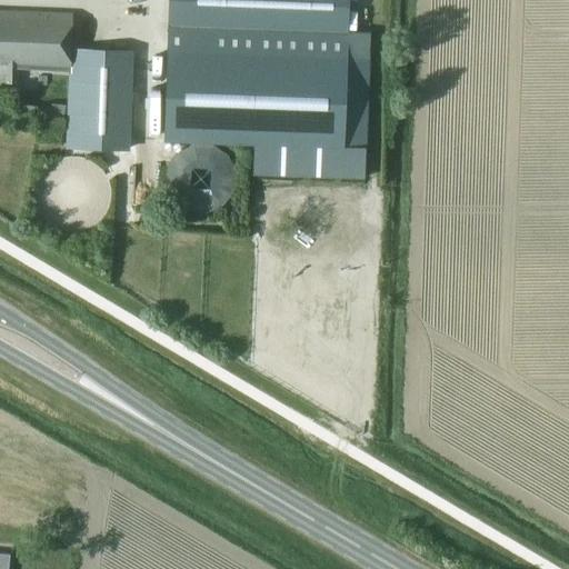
[(170,0),(168,88),(166,141),(255,145),(346,148),(346,146),(349,33),(350,0),(170,0)]
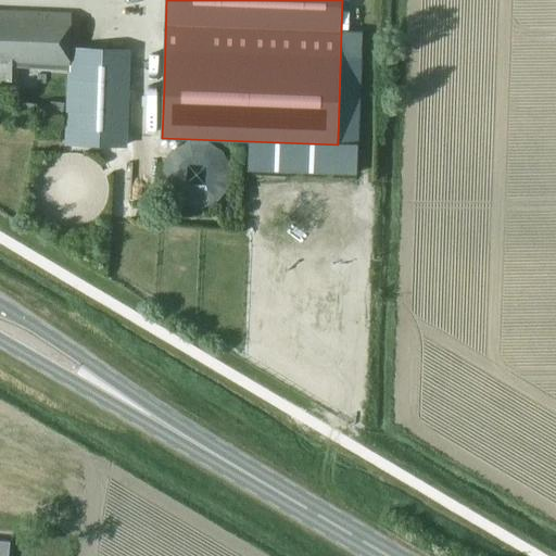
[(0,11),(0,64),(5,65),(5,81),(19,83),(19,68),(70,72),(72,13),(0,11)]
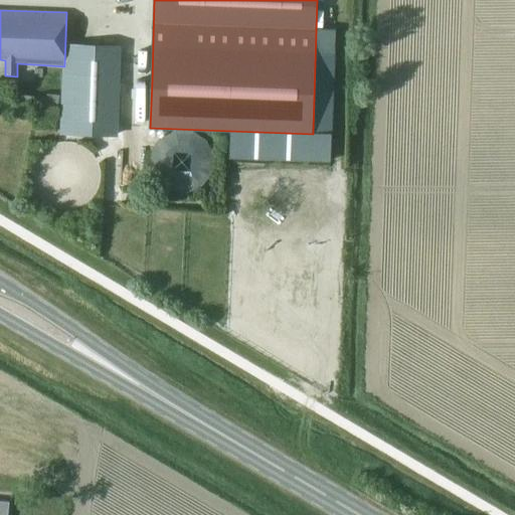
[(316,30),(313,132),(332,133),(335,31),(316,30)]
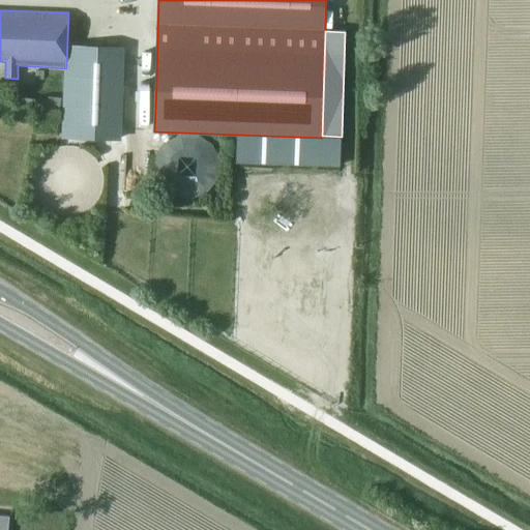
[(69,45),(67,94),(76,94),(76,101),(78,101),(77,120),(115,122),(117,46),(69,45)]
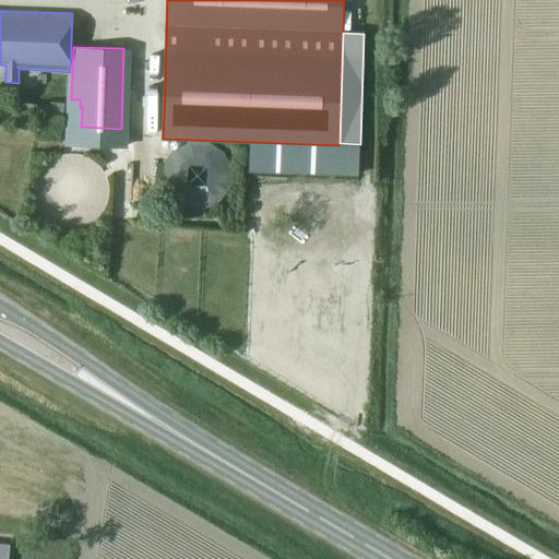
[(51,106),(50,115),(63,116),(66,104),(51,102),(51,106)]
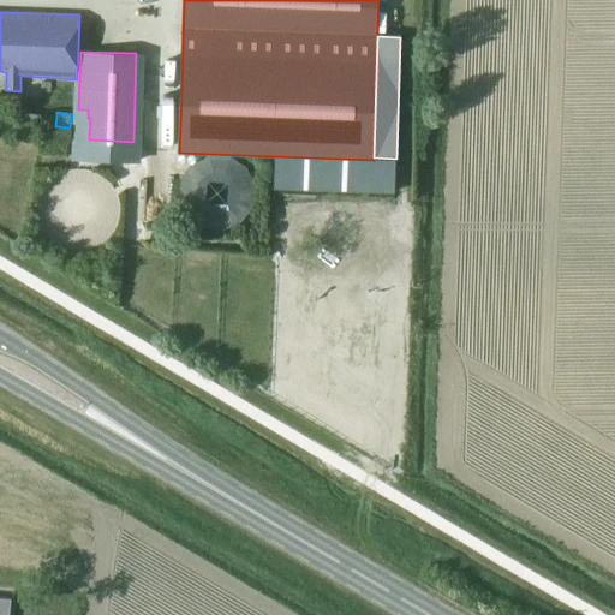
[(374,160),(275,156),(274,190),(395,193),(396,159),(374,157),(374,160)]
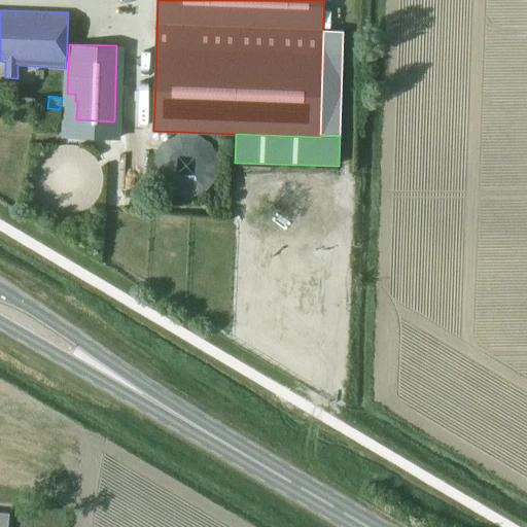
[(9,526),(11,514),(0,512),(0,526),(9,526)]
